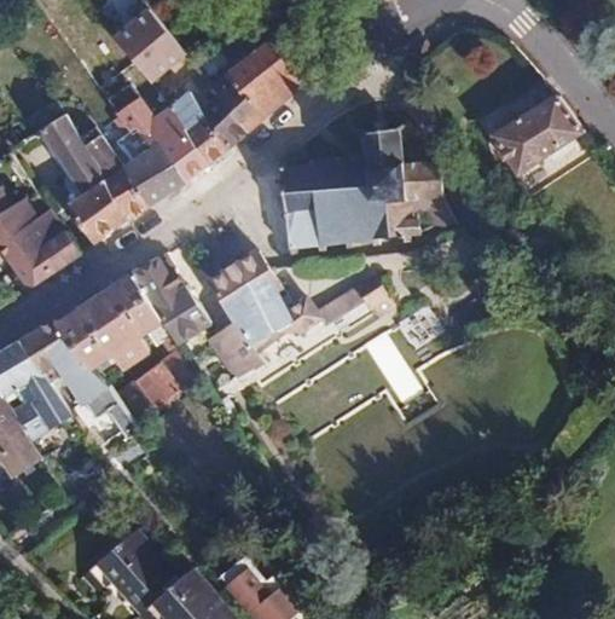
[(172,65),(185,55),(146,7),(128,24),(143,42),(128,53),(151,84),(172,65)]
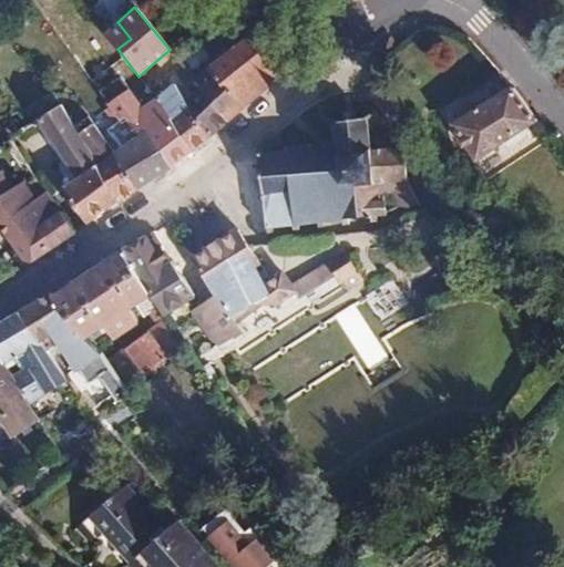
[(26,17),(20,9),(7,18),(12,27),(26,17)]
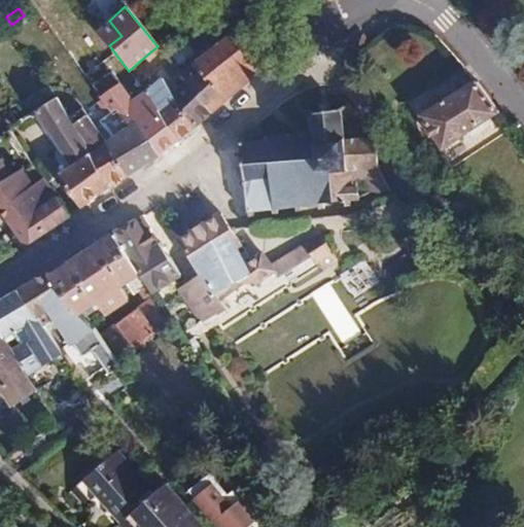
[(223,101),(266,65),(232,32),(197,59),(183,39),(164,53),(185,80),(210,112),(223,101)]
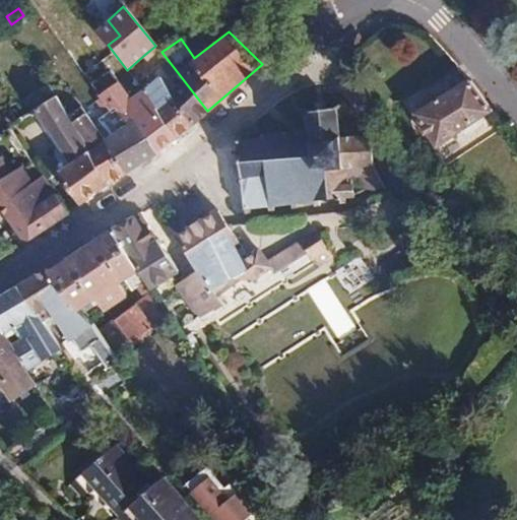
[(184,131),(192,125),(191,125),(171,98),(172,98),(168,91),(158,76),(141,90),(176,138),(184,131)]
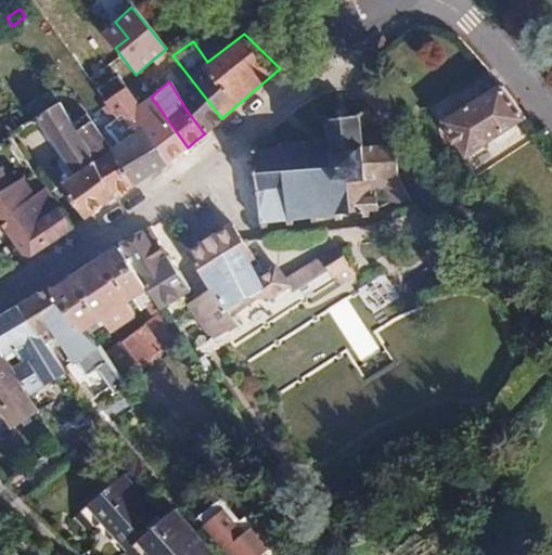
[(499,86),(440,121),(463,157),(522,118),(506,98),(499,86)]
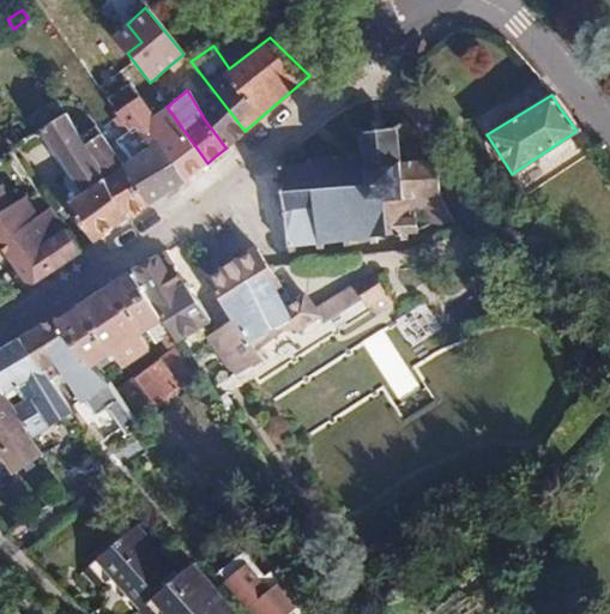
[(194,173),(207,163),(167,107),(150,119),(146,113),(139,120),(126,103),(108,116),(121,134),(133,127),(148,146),(157,142),(183,181),(194,173)]
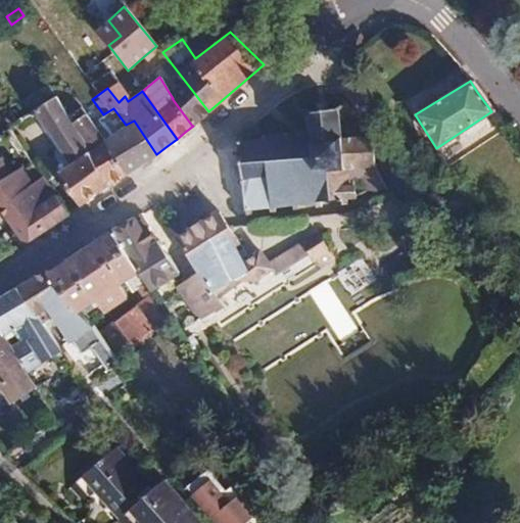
[(95,194),(108,184),(88,153),(89,152),(65,113),(54,96),(34,109),(69,164),(55,173),(79,206),(95,194)]
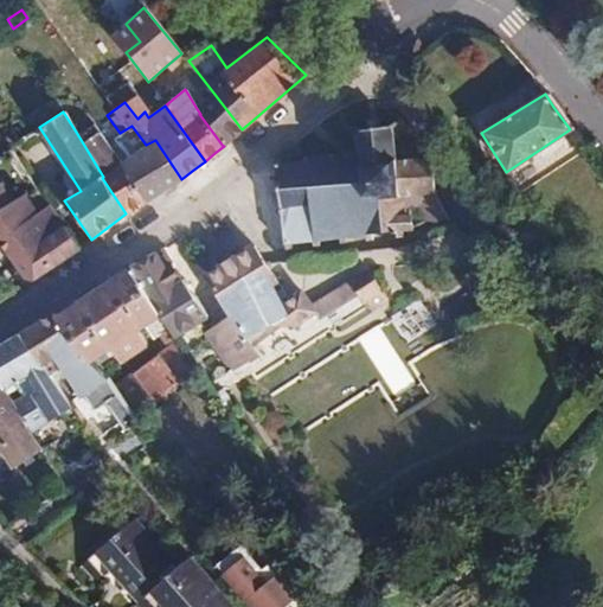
[(135,209),(147,202),(120,163),(110,148),(90,122),(76,132),(103,177),(102,178),(126,213),(135,209)]
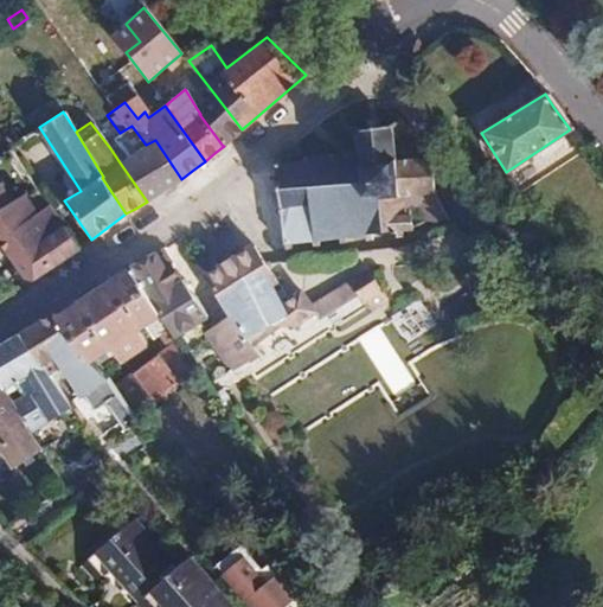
[(165,190),(181,179),(155,140),(146,145),(132,126),(120,133),(111,140),(126,159),(120,163),(147,202),(165,190)]
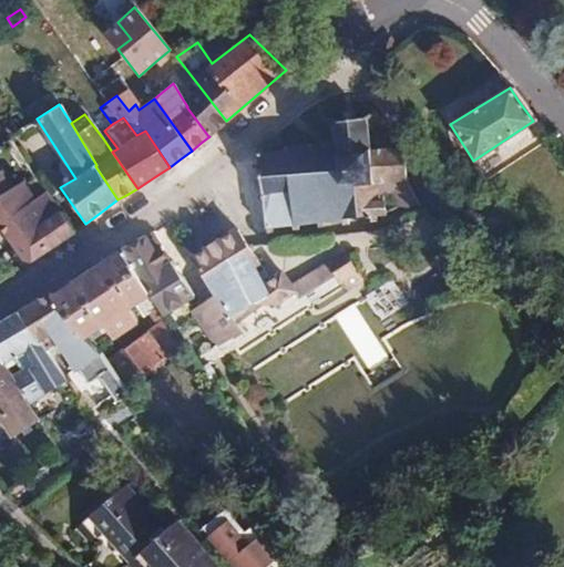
[(256,152),(264,227),(346,218),(347,227),(370,225),(369,216),(383,214),(382,202),(377,202),(376,195),(390,194),(397,208),(402,209),(418,203),(406,181),(402,147),(388,148),(388,137),(367,140),(363,119),(330,122),(334,145),(256,152)]
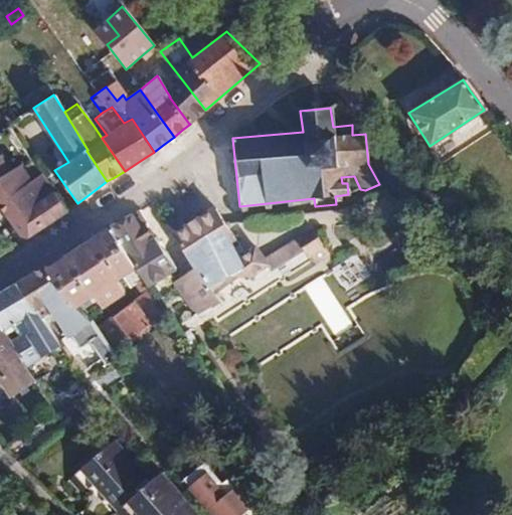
[(66,210),(41,174),(30,182),(19,165),(9,172),(0,158),(0,207),(23,238),(37,229),(66,210)]
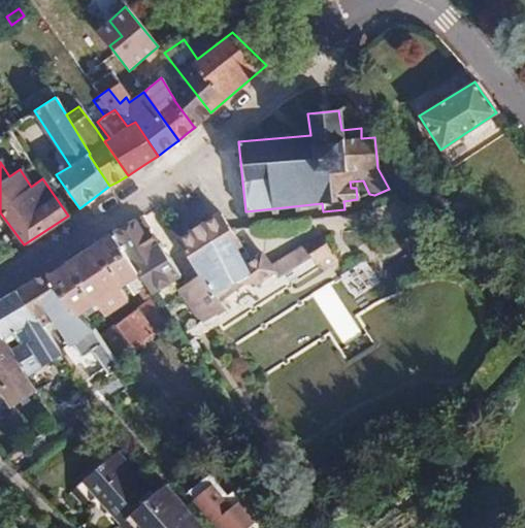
[(437,207),(443,201),(434,193),(429,199),(437,207)]
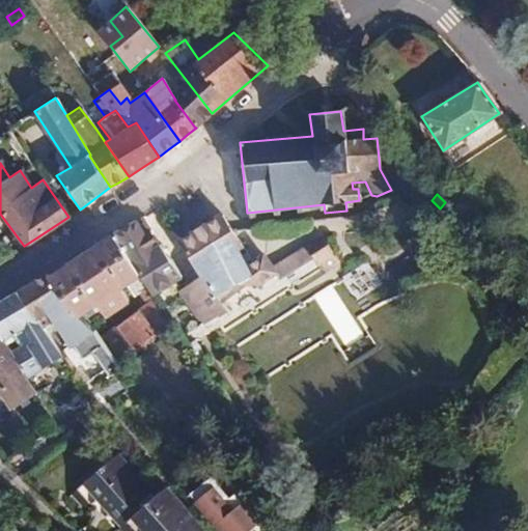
[(176,241),(200,277),(220,303),(253,278),(257,284),(275,272),(261,255),(247,266),(237,253),(242,248),(220,214),(198,227),(176,241)]
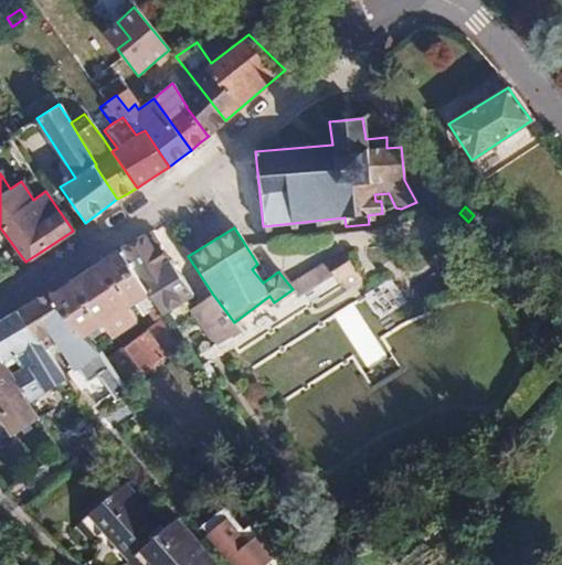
[(145,234),(118,247),(119,251),(161,313),(191,295),(176,272),(168,259),(166,260),(150,233),(145,234)]
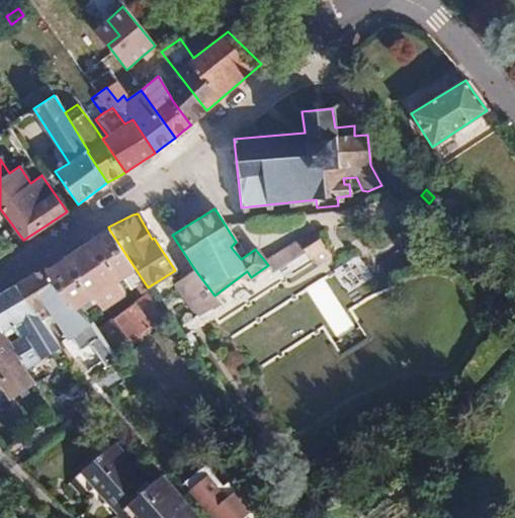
[(325,249),(312,228),(296,238),(311,259),(325,249)]
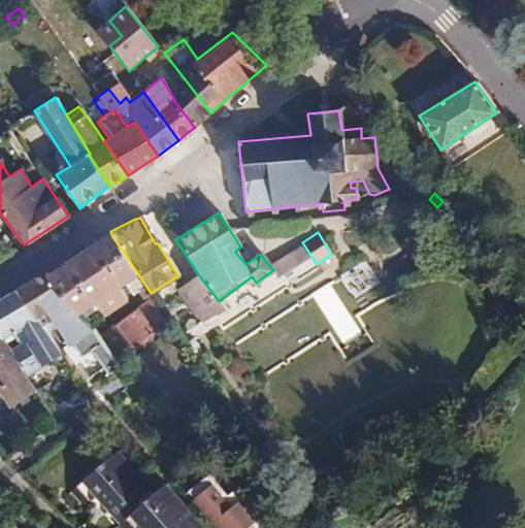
[(0,259),(19,248),(9,233),(0,238),(0,259)]
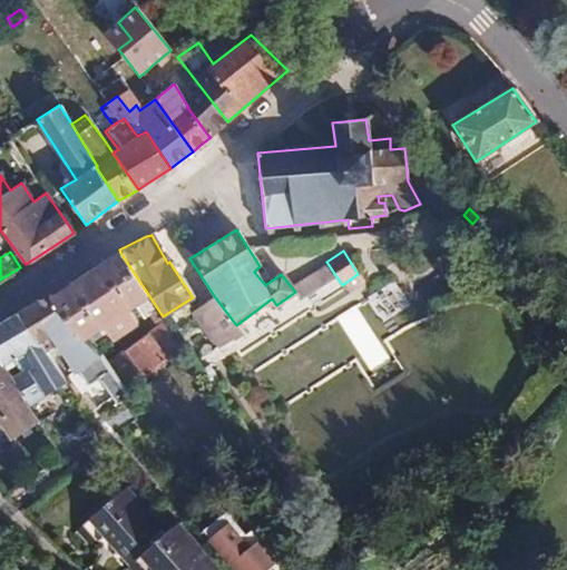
[(86,275),(51,298),(84,340),(105,326),(113,340),(136,323),(127,311),(133,306),(142,320),(147,315),(156,327),(175,354),(184,349),(163,316),(120,253),(86,275)]
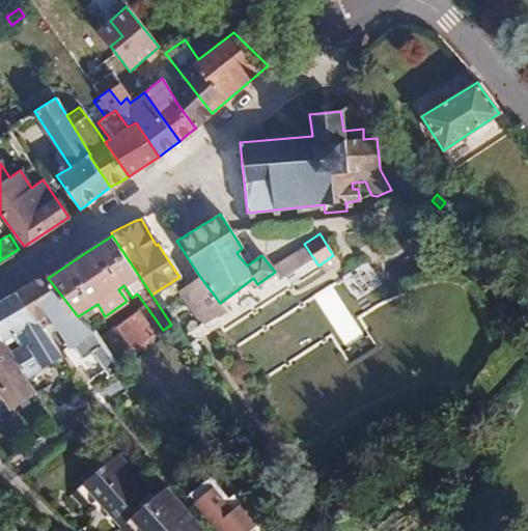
[(381,247),(363,259),(381,284),(390,277),(386,271),(393,264),(381,247)]
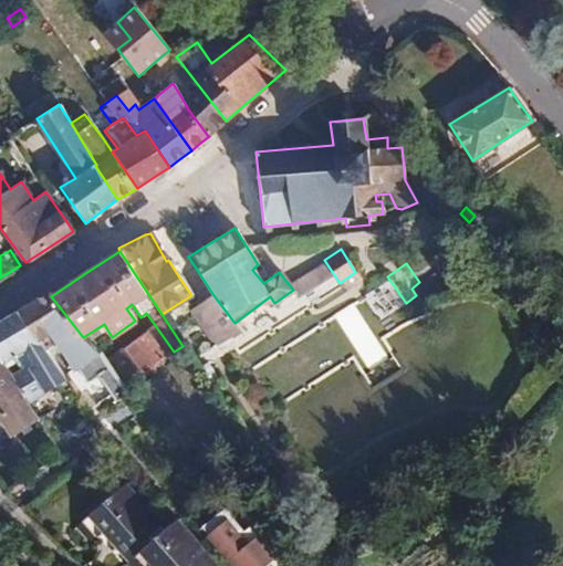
[(376,322),(406,303),(387,276),(357,295),(376,322)]
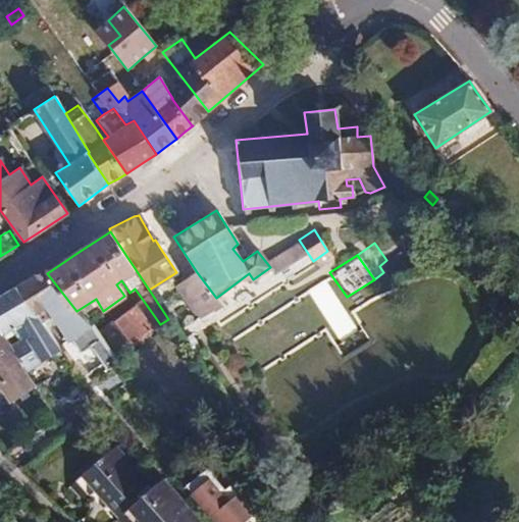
[(24,281),(49,319),(57,313),(71,337),(58,347),(59,349),(61,348),(69,360),(76,371),(83,380),(116,357),(98,332),(91,323),(76,311),(47,273),(45,270),(34,276),(24,281)]
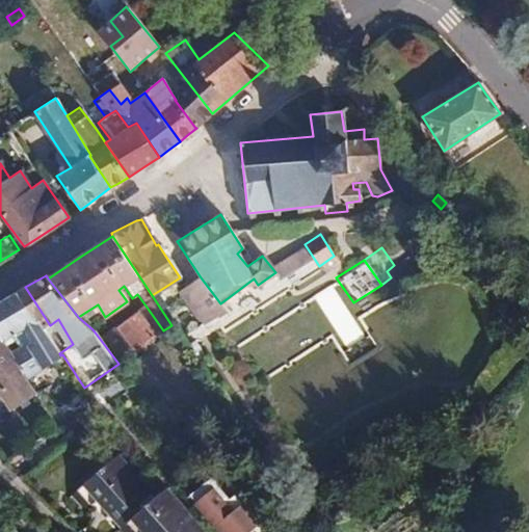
[(189,286),(179,292),(203,326),(226,311),(220,303),(201,277),(189,286)]
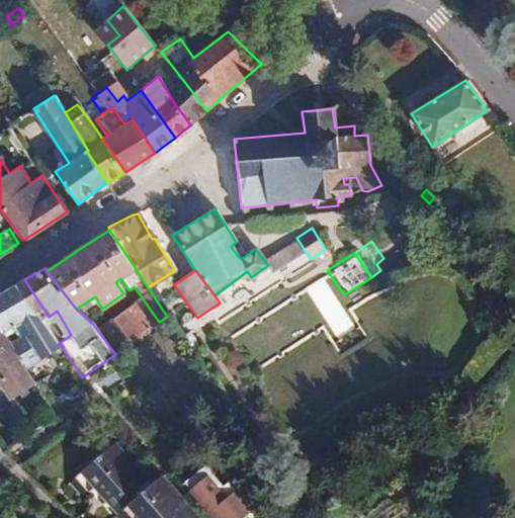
[(24,279),(15,284),(40,321),(49,317),(24,279)]
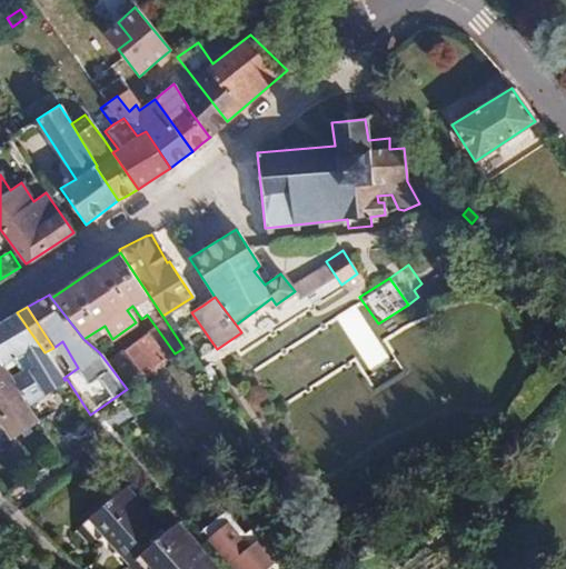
[(2,321),(0,322),(0,362),(1,365),(11,359),(20,373),(12,378),(29,403),(56,386),(65,399),(76,392),(67,379),(65,380),(63,378),(45,352),(17,312),(2,321)]
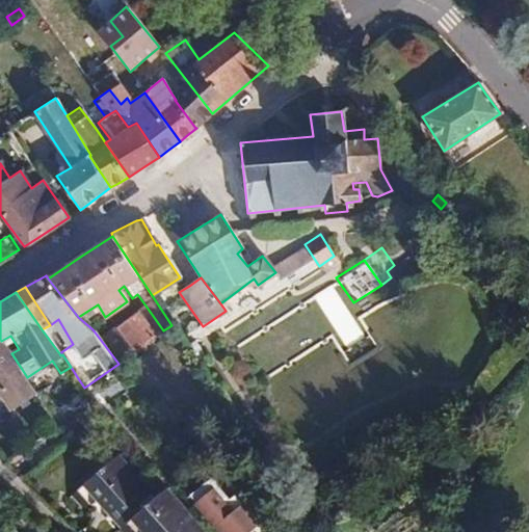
[(146,306),(138,311),(157,336),(163,330),(146,306)]
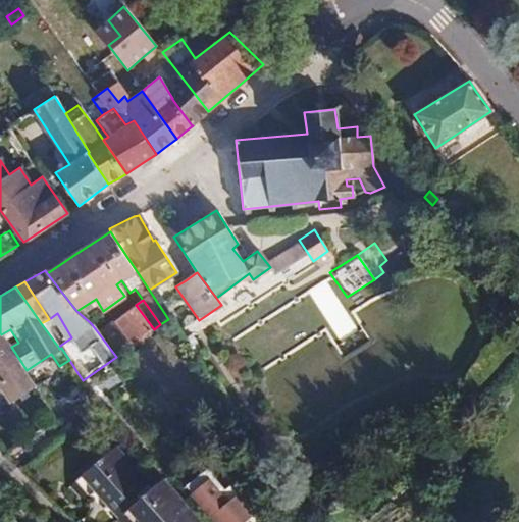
[(136,305),(98,332),(116,357),(132,347),(154,329),(136,305)]
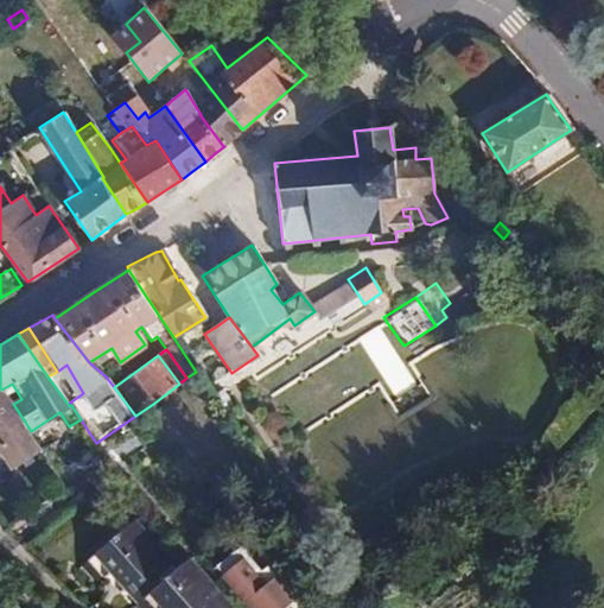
[(11,470),(40,451),(1,390),(0,387),(0,472),(10,467),(11,470)]
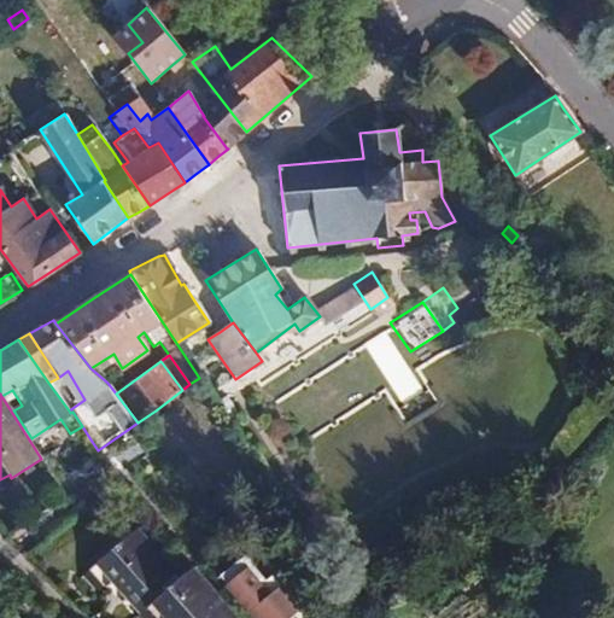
[(194,567),(193,565),(177,578),(136,529),(97,561),(140,612),(139,613),(141,617),(238,617),(198,571),(194,567)]
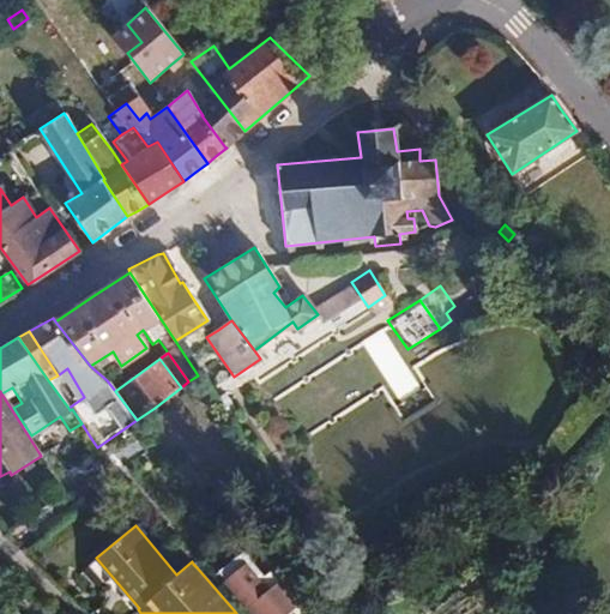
[(261,582),(248,565),(247,565),(239,554),(217,570),(225,582),(252,613),(275,596),(261,582)]
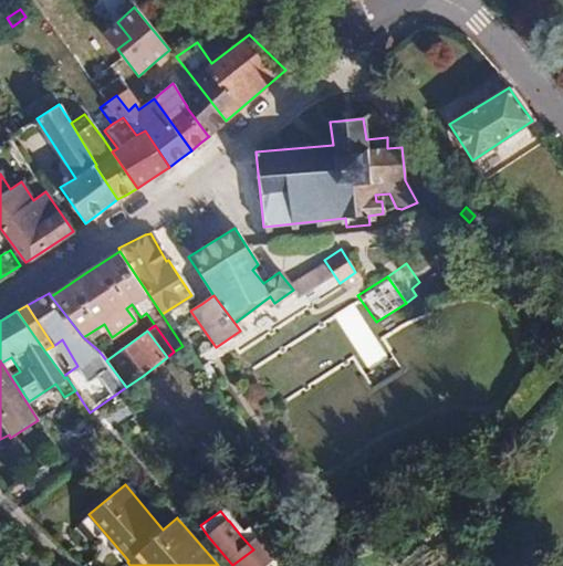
[(233,517),(229,521),(241,536),(246,533),(233,517)]
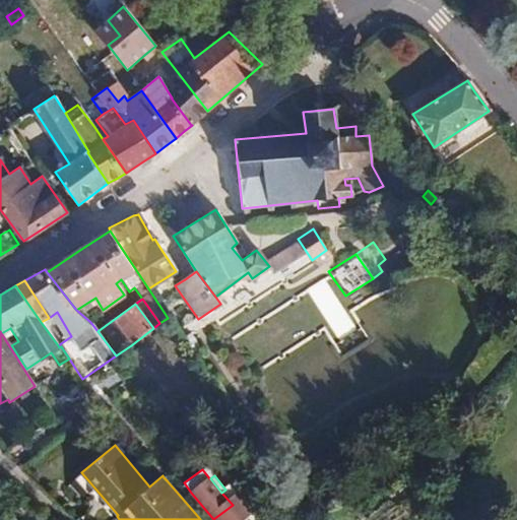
[(14,519),(7,509),(0,513),(5,519),(14,519)]
